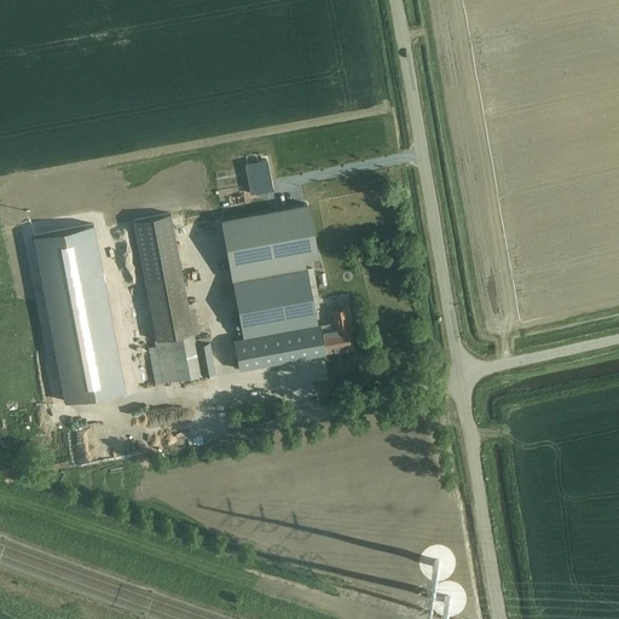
[(267,160),(244,163),(250,194),(272,189),(267,160)]
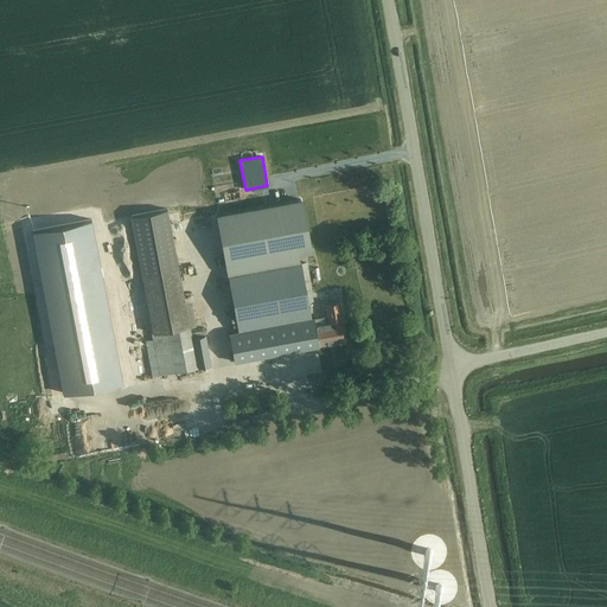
[(266,205),(218,215),(229,275),(240,332),(229,334),(235,362),(319,346),(319,345),(343,340),(339,321),(343,320),(339,301),(325,305),(327,315),(314,318),(314,319),(311,319),(300,263),(298,254),(310,251),(300,199),(298,199),(266,205)]
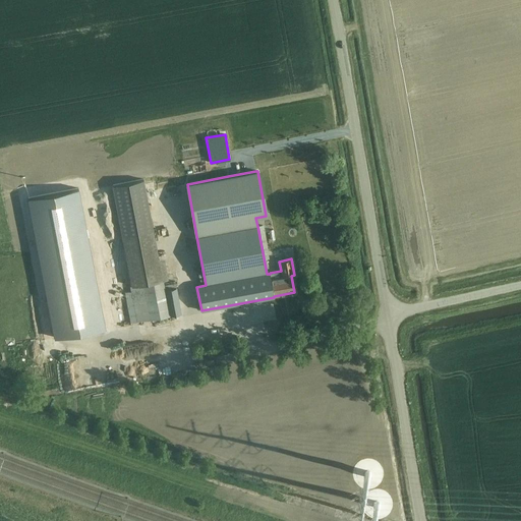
[(122,235),(152,228),(145,178),(112,183),(122,235)]
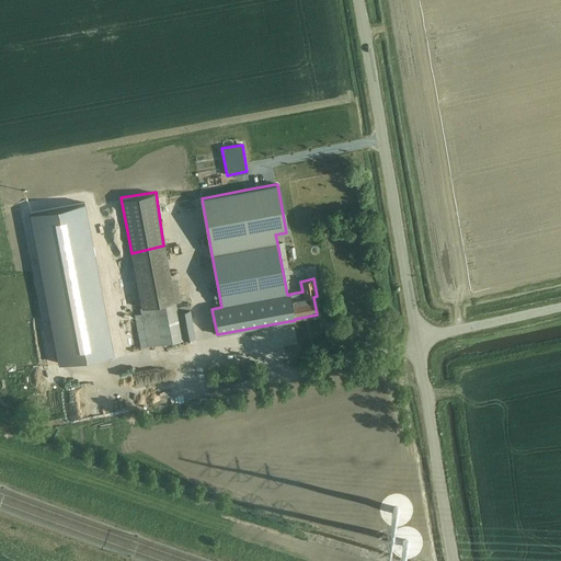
[(82,198),(27,207),(54,358),(109,350),(82,198)]
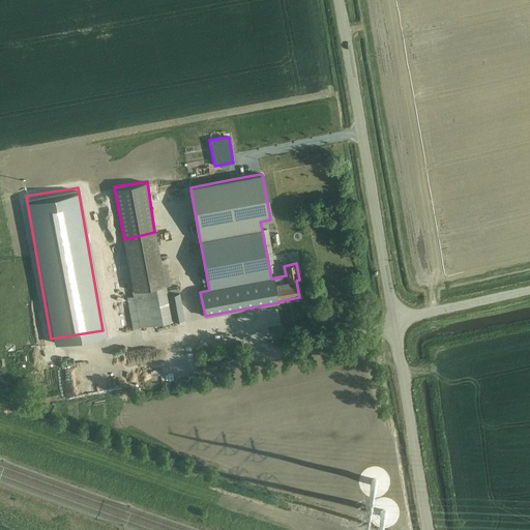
[(168,294),(166,285),(155,233),(124,239),(135,291),(134,291),(140,327),(184,319),(179,292),(168,294)]
